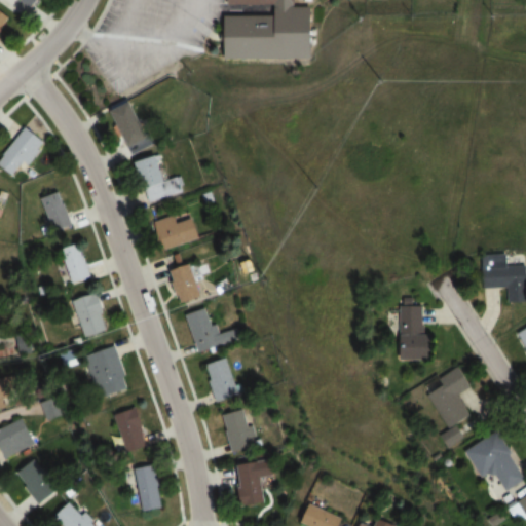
[(1,0),(27,13),(34,0),(1,0)]
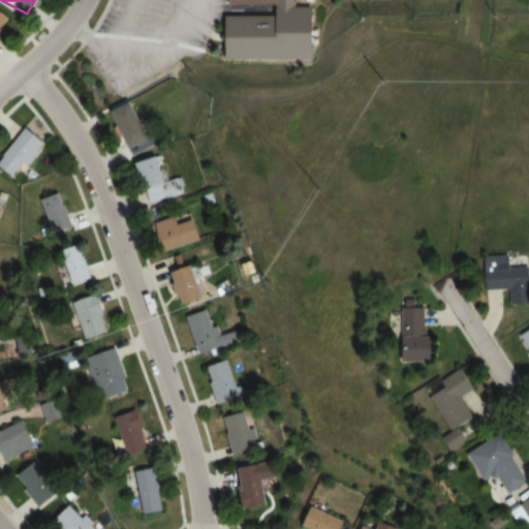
[(227,0),(227,3),(272,4),(272,16),(222,16),(222,59),(307,60),(308,4),(292,4),(292,0),(227,0)]
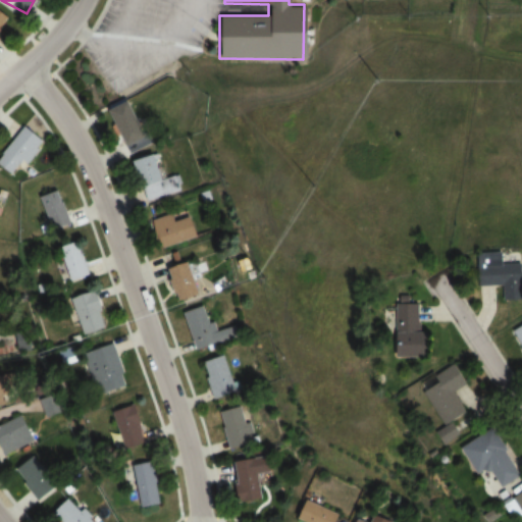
[(0,32),(10,18),(0,10),(0,32)]
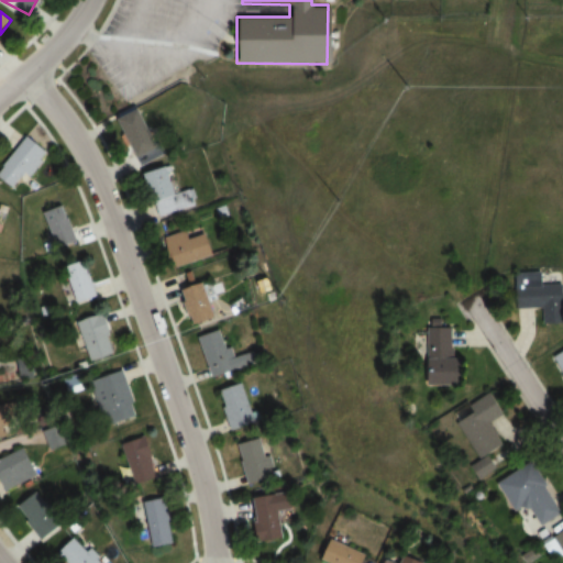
[(118,113),(139,166),(163,156),(141,105),(118,113)]
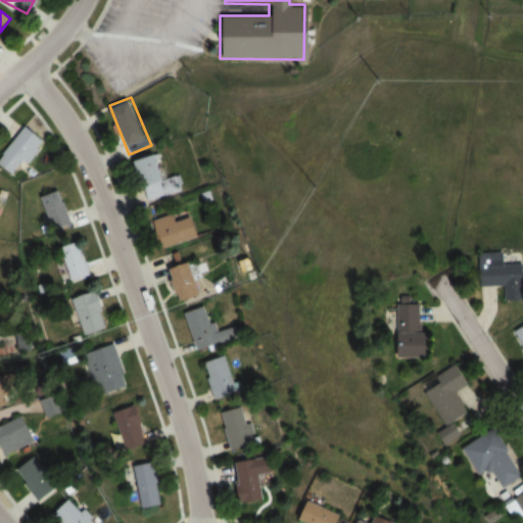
[(0,167),(12,178),(44,141),(27,126),(0,156),(0,167)]
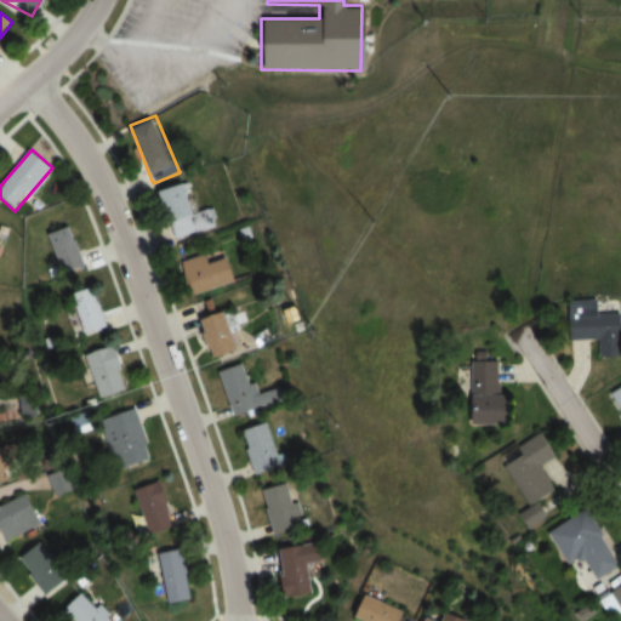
[(169,238),(215,228),(210,209),(193,212),(187,184),(159,191),(169,238)]
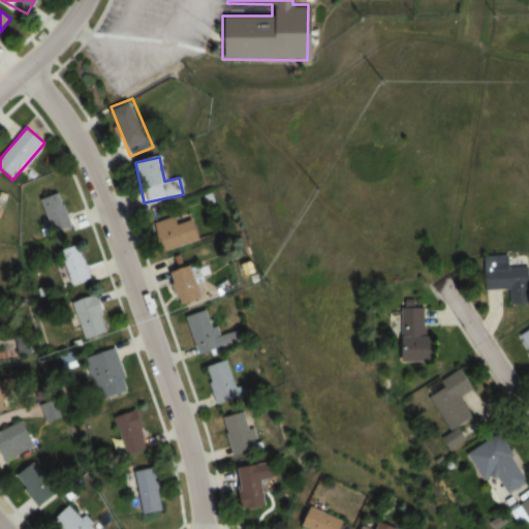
[(45,232),(70,229),(65,194),(40,197),(45,232)]
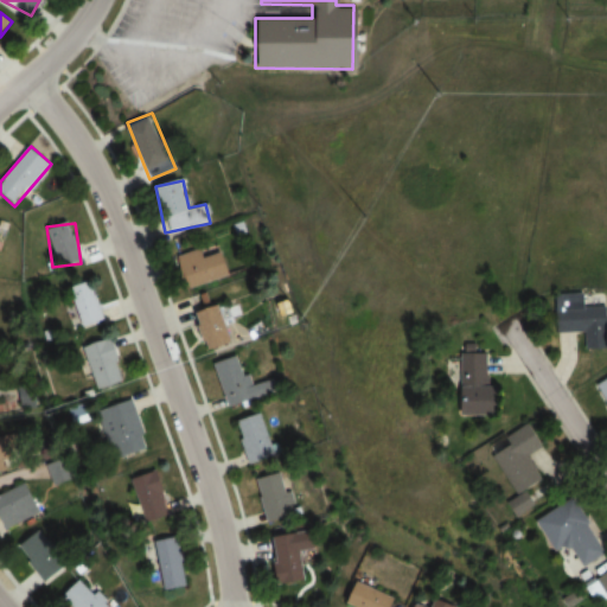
[(187,289),(230,276),(223,251),(202,257),(199,250),(178,256),(187,289)]
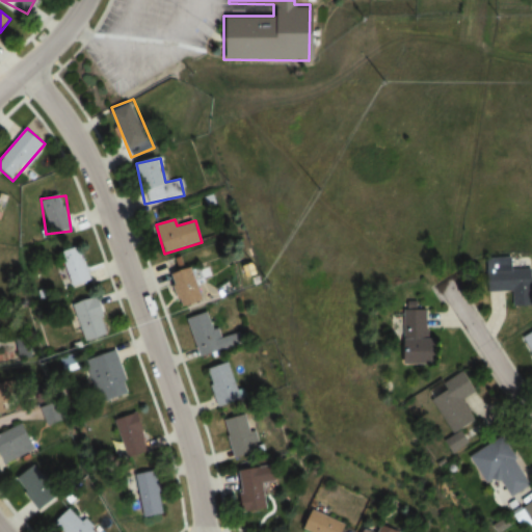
[(63,249),(69,286),(90,283),(84,246),(63,249)]
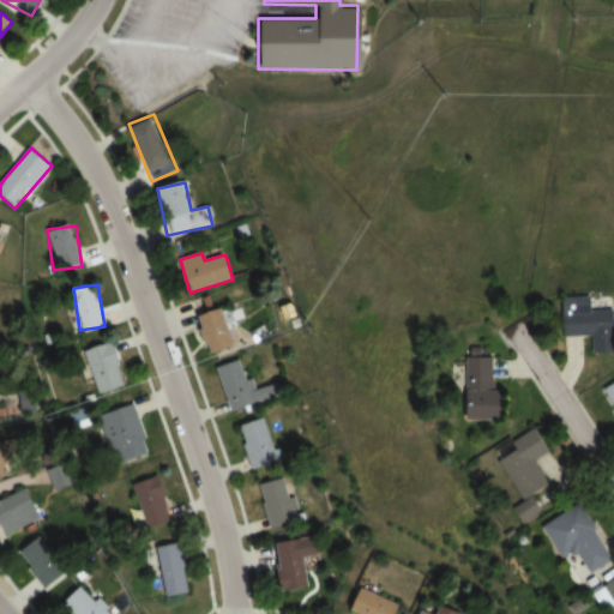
[(569,298),(569,335),(596,335),(596,351),(613,351),(613,308),(597,309),(597,298),(569,298)]
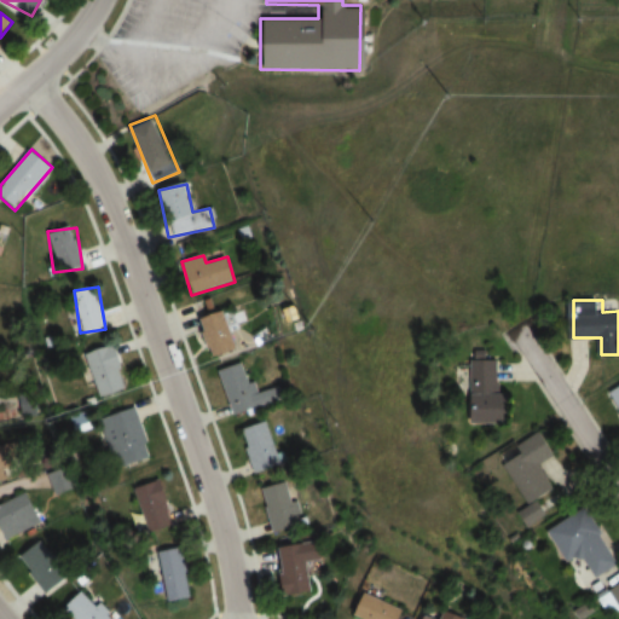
[(213,357),(237,350),(225,311),(201,319),(213,357)]
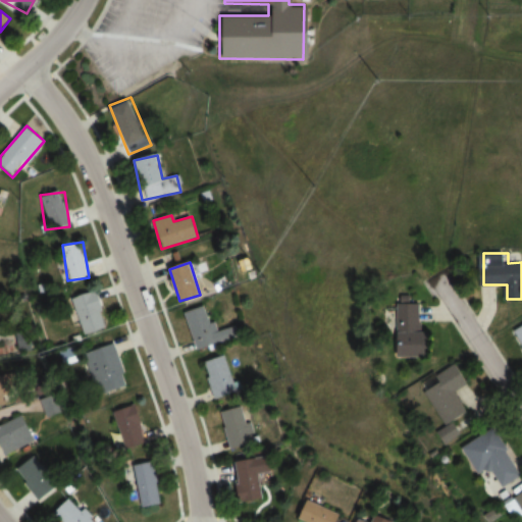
[(76,323),(82,322),(84,333),(107,329),(100,292),(71,297),(76,323)]
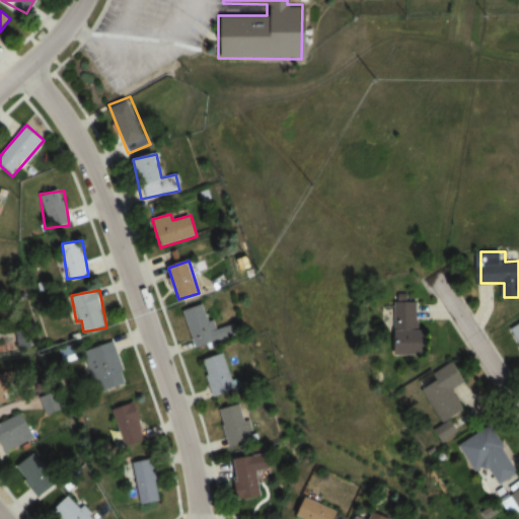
[(432,354),(432,328),(422,328),(421,298),(399,298),(400,354),(432,354)]
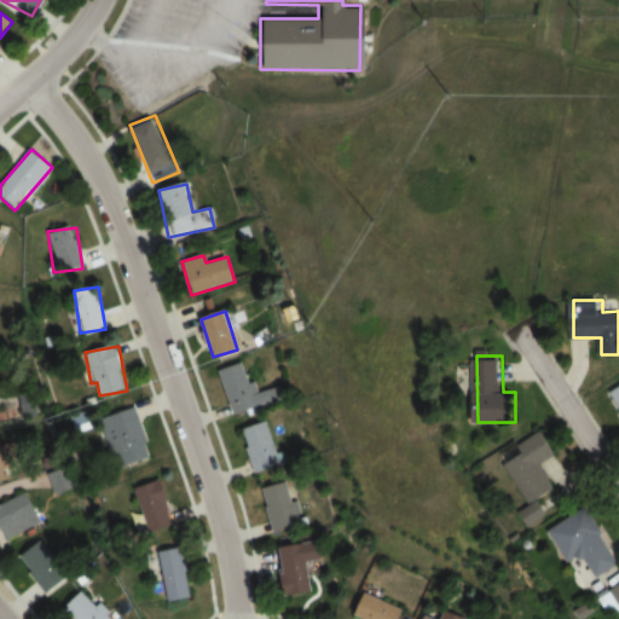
[(231,414),(279,400),(277,387),(253,394),(244,363),(219,370),(231,414)]
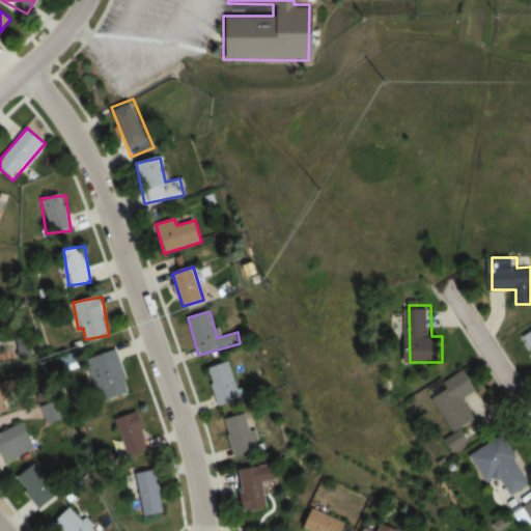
[(102,399),(130,392),(118,348),(90,356),(102,399)]
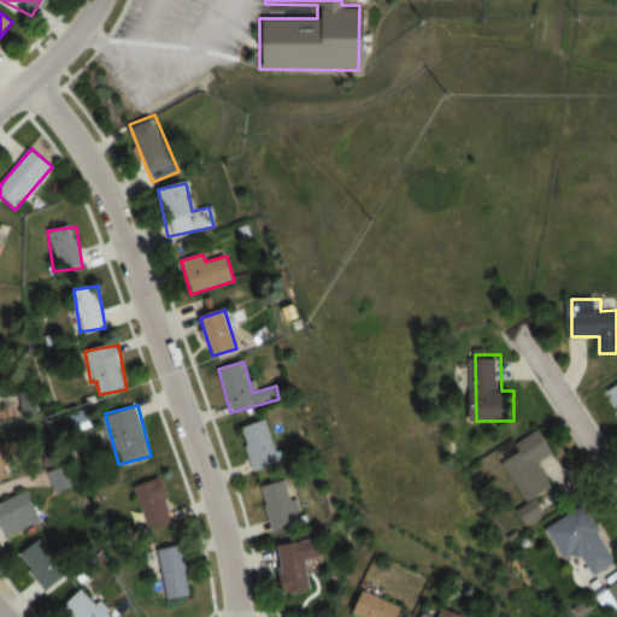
[(280,463),(265,419),(240,428),(253,471),(280,463)]
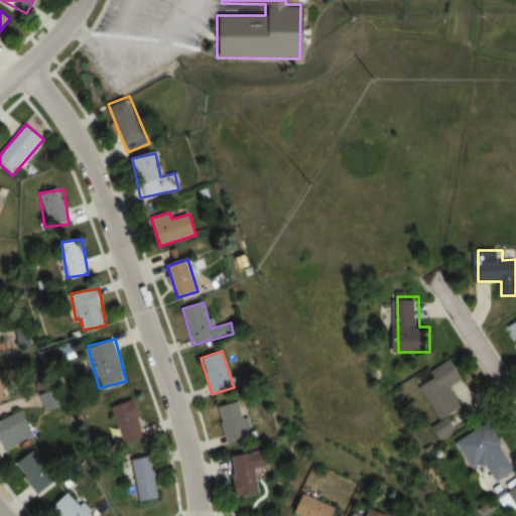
[(443,419),(465,407),(452,385),(465,378),(454,359),(435,370),(439,378),(425,386),(443,419)]
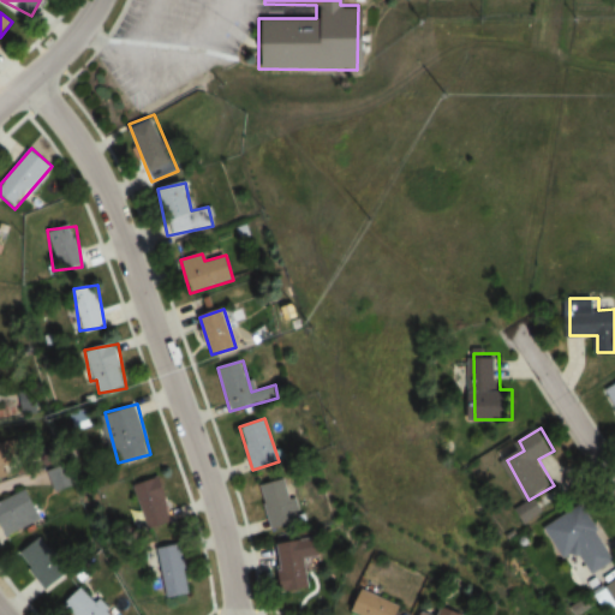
[(0,459),(22,454),(17,437),(0,441),(0,459)]
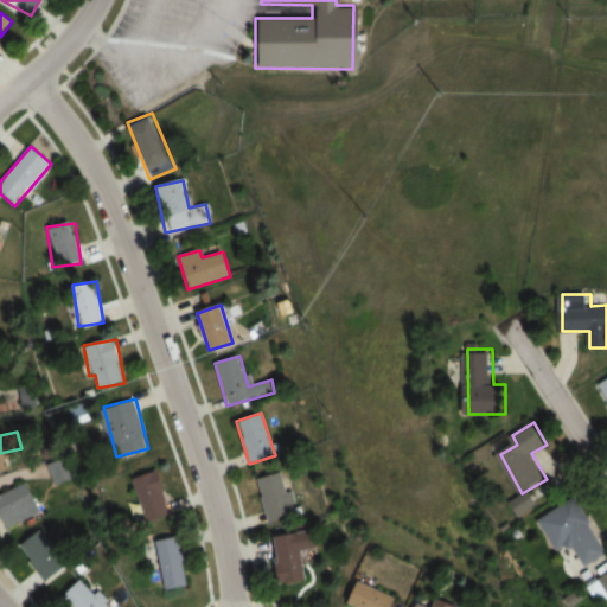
[(134,477),(147,522),(172,515),(160,470),(134,477)]
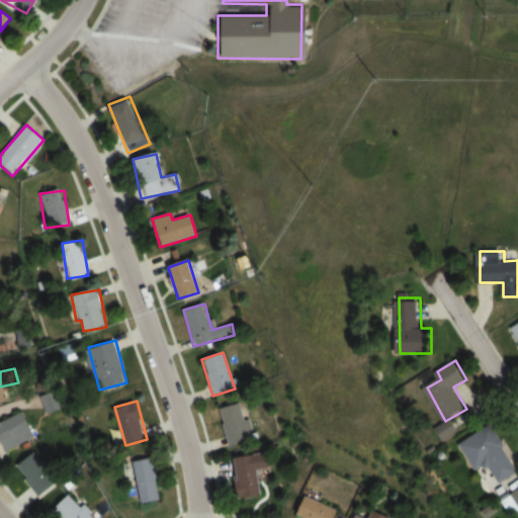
[(229,444),(250,440),(243,405),(222,409),(229,444)]
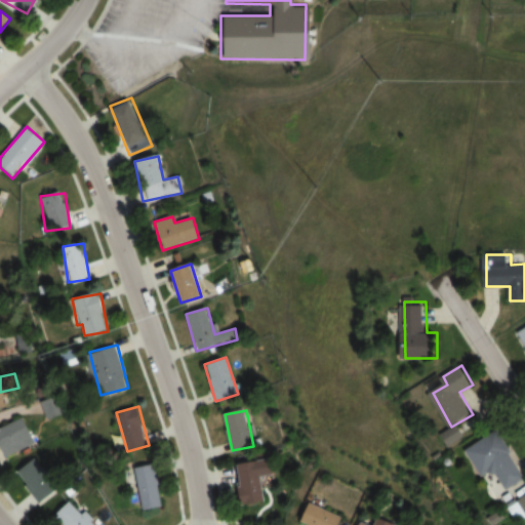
[(35,442),(22,416),(0,427),(0,447),(4,457),(35,442)]
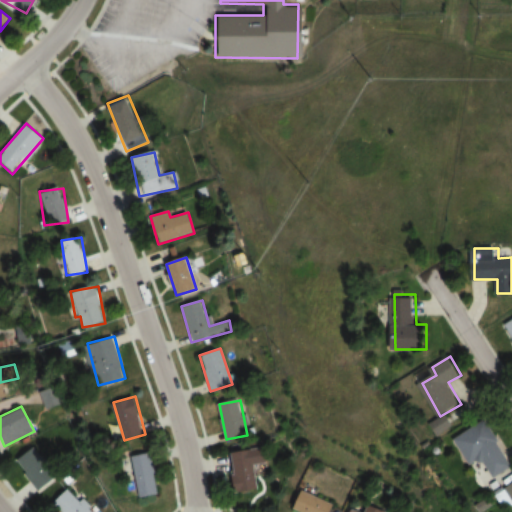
[(470,464),(486,457),(494,477),(511,469),(492,421),(458,435),(470,464)]
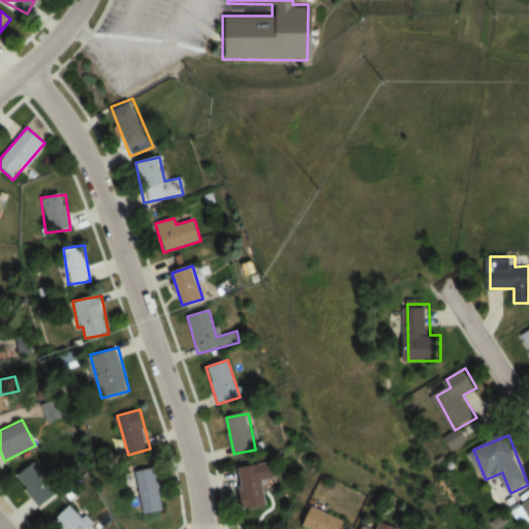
[(276,478),(274,462),(241,466),(246,509),(267,506),(263,480),(276,478)]
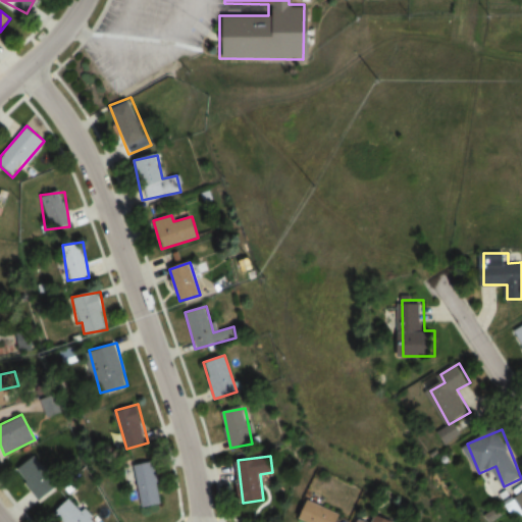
[(17,471),(35,492),(52,479),(36,457),(17,471)]
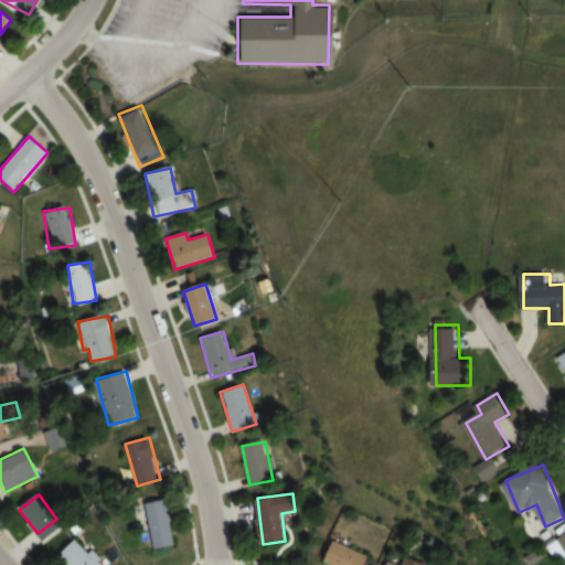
[(177,544),(167,498),(145,503),(153,548),(177,544)]
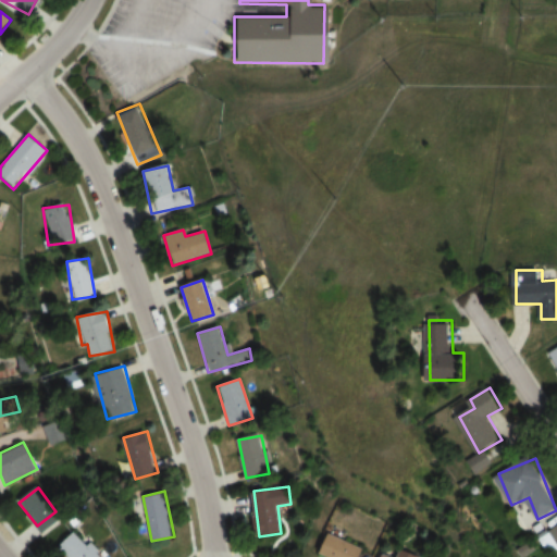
[(556,525),(541,539),(552,553),(556,548),(556,525)]
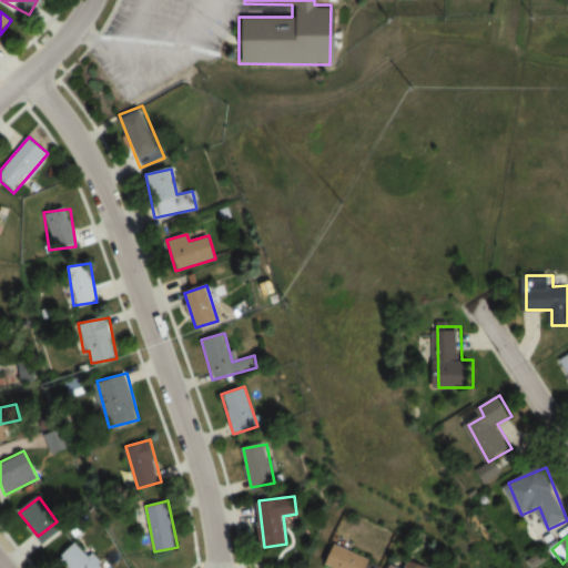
[(102,567),(77,540),(57,559),(64,567),(102,567)]
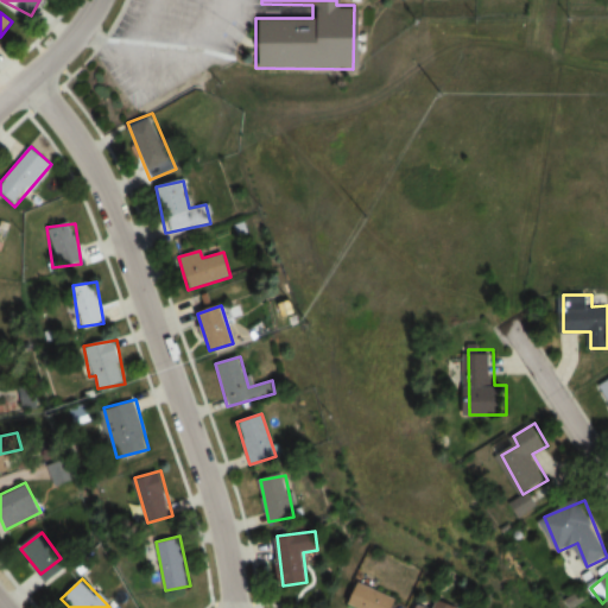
[(393,607),(398,600),(358,581),(348,603),(359,607),(393,607)]
